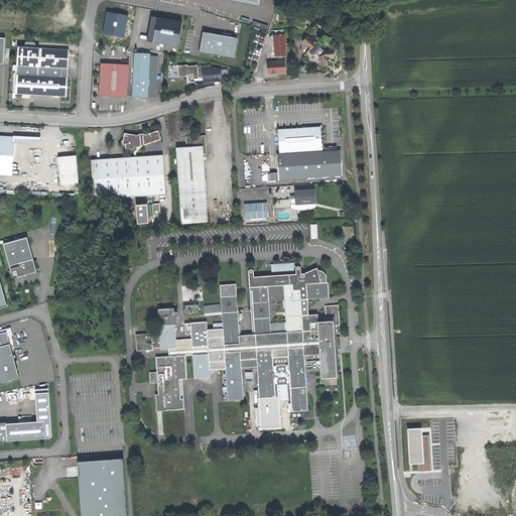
[(107,12),(103,34),(124,37),(126,27),(128,16),(107,12)]
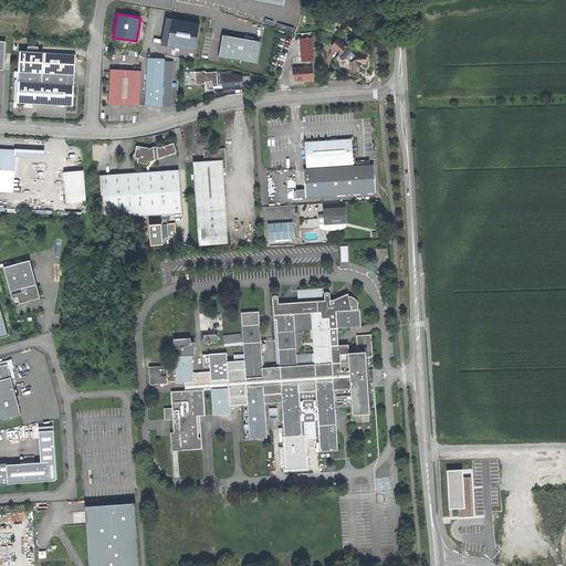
[(161,45),(168,46),(173,20),(167,19),(161,45)]
